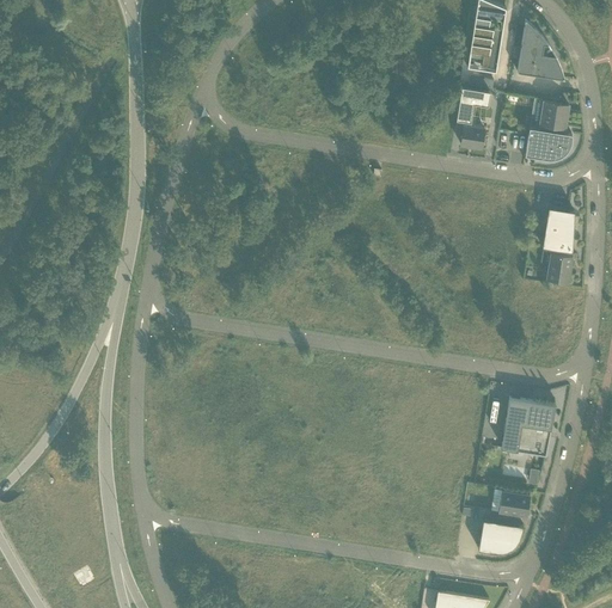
[(502,23),(503,23),(506,10),(505,10),(482,0),(477,0),(471,41),(466,69),(495,73),(502,31),(501,31),(488,29),(489,24),(489,20),(493,22),(502,23)]
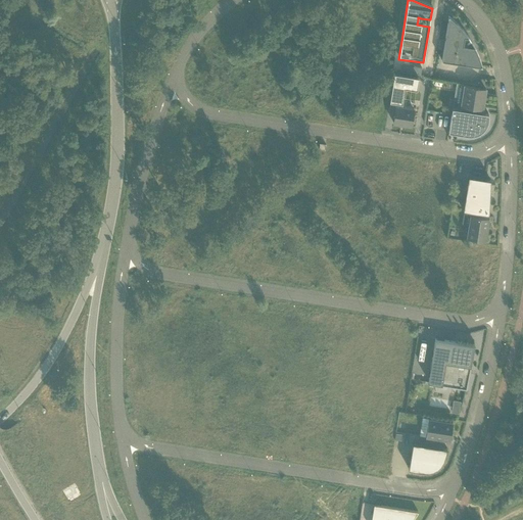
[(454,24),(448,19),(444,43),(443,53),(441,63),(482,71),(480,64),(477,56),(473,48),(469,41),(464,34),(459,29),(454,24)]
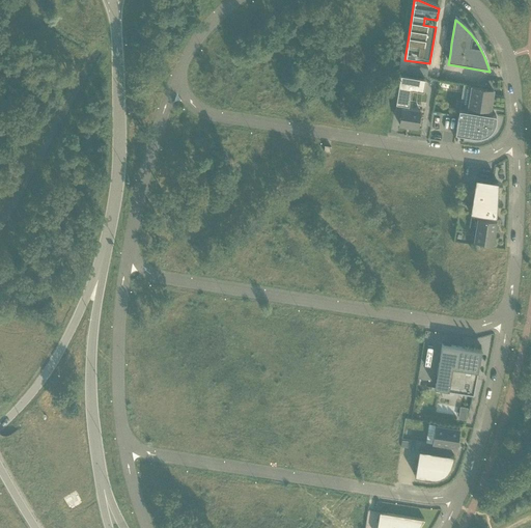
[(425,81),(400,77),(395,106),(408,108),(411,91),(423,93),(425,81)]
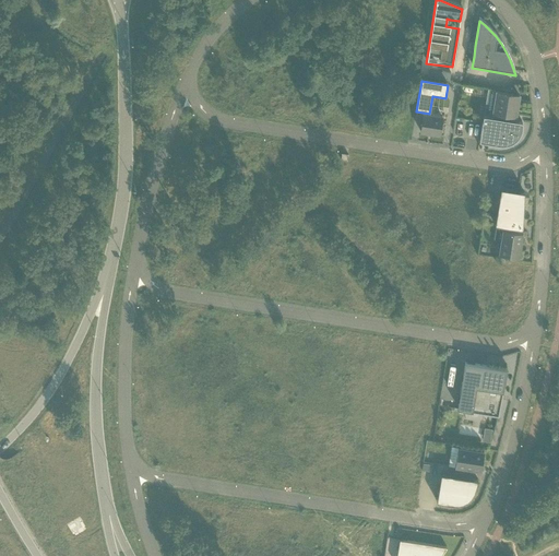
[(496,94),(492,116),(515,119),(519,98),(496,94)]
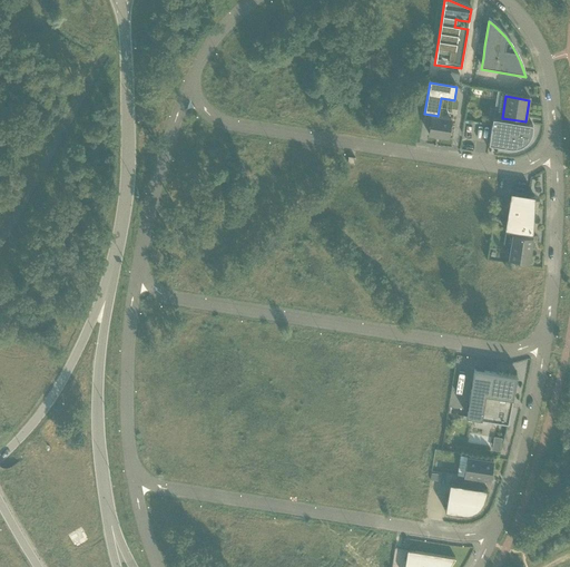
[(451,123),(431,119),(429,137),(448,140),(449,132),(450,132),(451,125),(450,125),(451,123)]
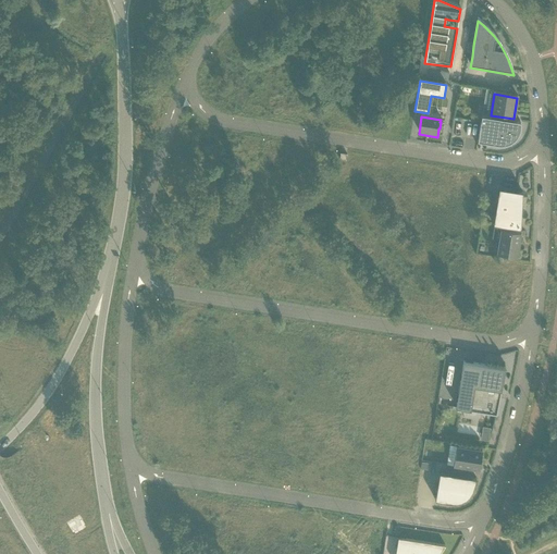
[(497,147),(499,147),(502,147),(504,147),(506,146),(508,146),(510,145),(512,144),(514,142),(516,140),(517,138),(518,136),(519,135),(519,133),(520,131),(520,128),(520,124),(481,118),(477,144),(497,147)]
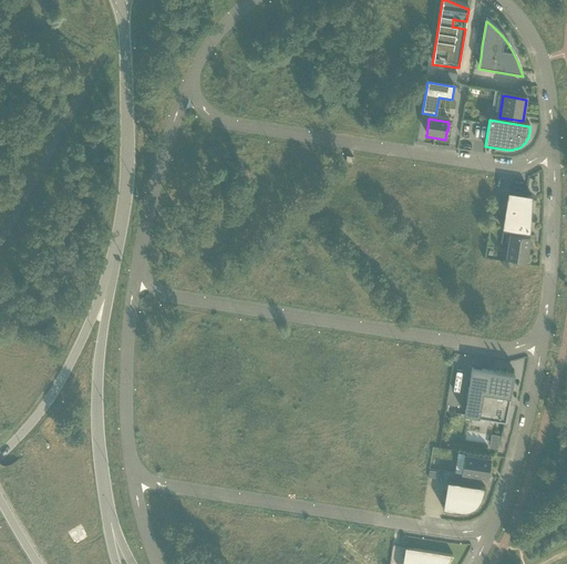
[(502,231),(529,236),(532,198),(507,194),(502,231)]
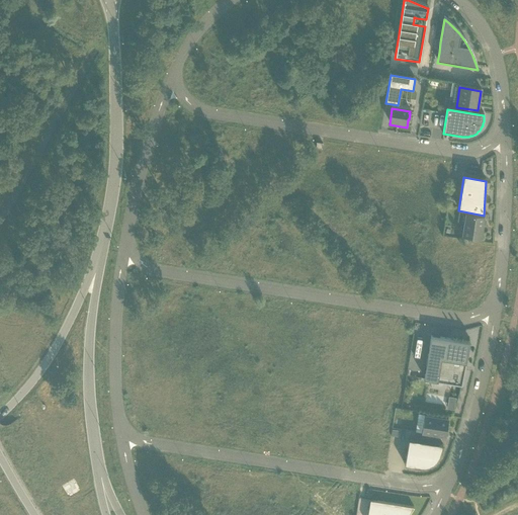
[(462,239),(481,242),(484,219),(465,216),(462,239)]
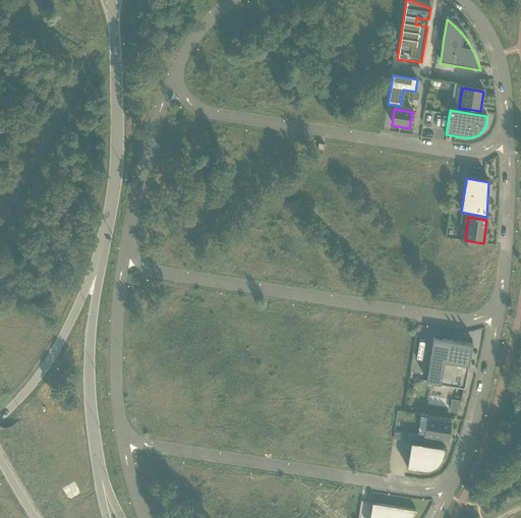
[(426,383),(426,384),(464,390),(472,347),(471,346),(433,340),(426,383)]
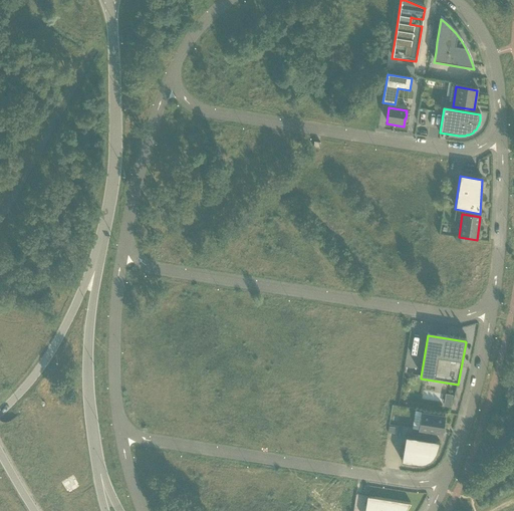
[(400,419),(402,409),(393,407),(391,417),(400,419)]
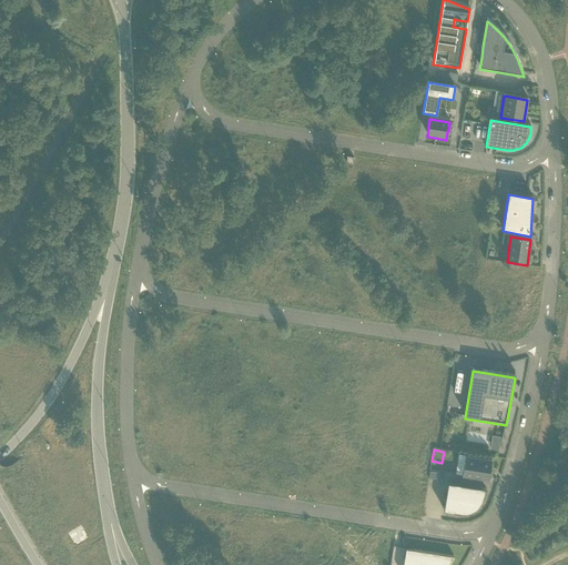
[(488,482),(492,462),(465,458),(462,477),(488,482)]
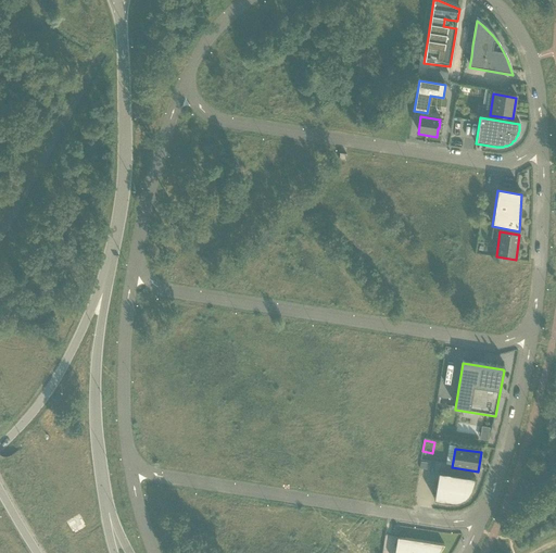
[(454,504),(458,503),(465,500),(468,497),(470,492),(475,480),(438,474),(433,502),(444,503),(454,504)]
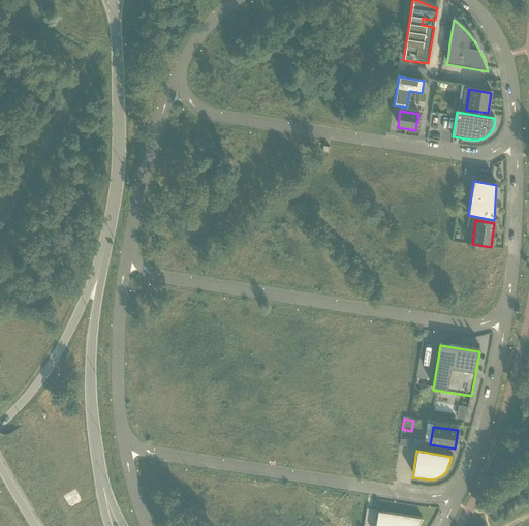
[(419,525),(423,521),(378,514),(376,525),(419,525)]
